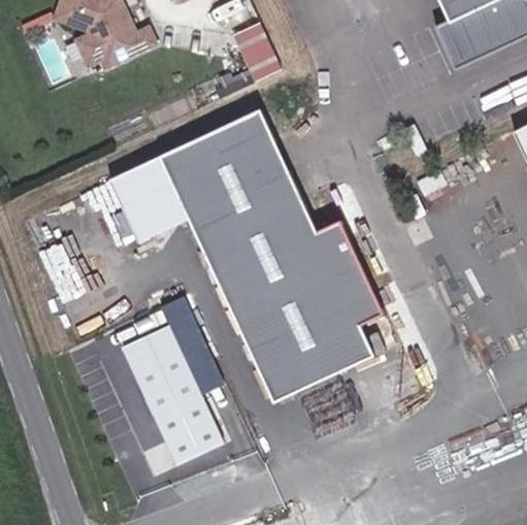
[(132,32),(126,18),(122,15),(118,7),(119,4),(117,0),(57,0),(51,18),(84,29),(86,33),(98,59),(101,66),(153,42),(145,26),(132,32)]
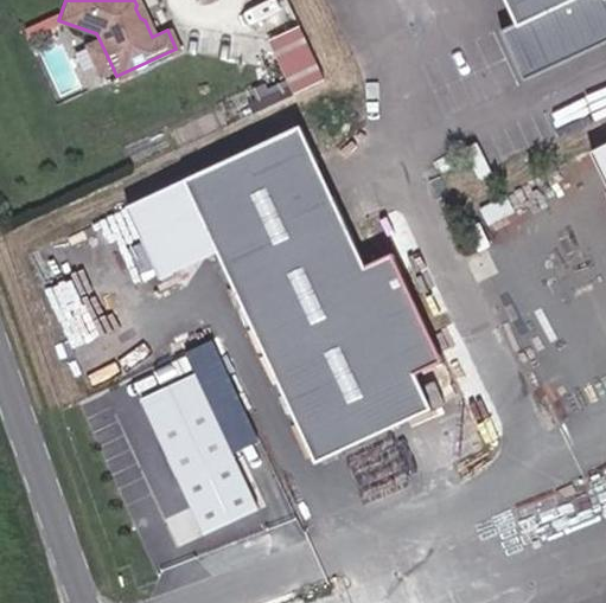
[(605,0),(501,0),(510,25),(501,29),(521,77),(605,43),(605,0)]
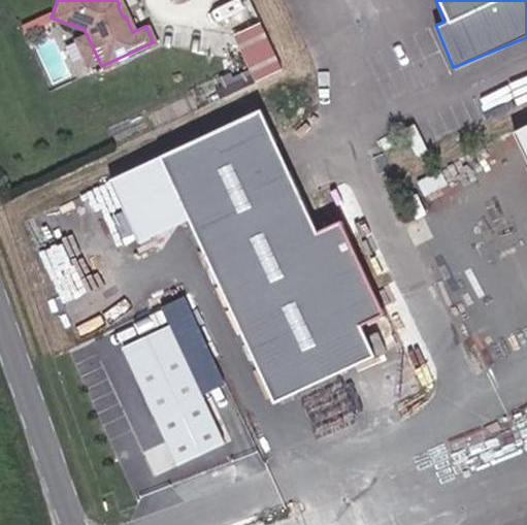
[(277,66),(256,19),(230,31),(252,77),(277,66)]
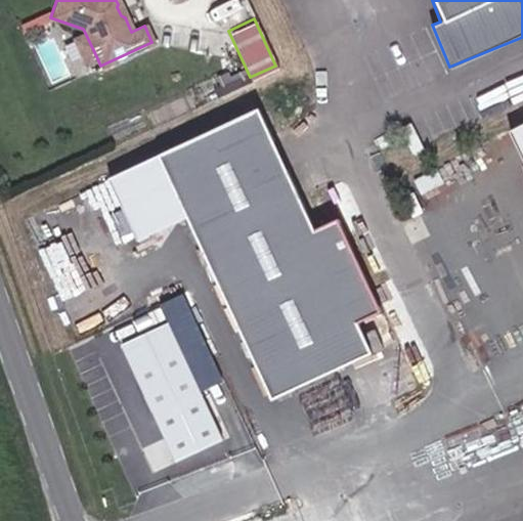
[(97,58),(85,33),(73,39),(84,64),(97,58)]
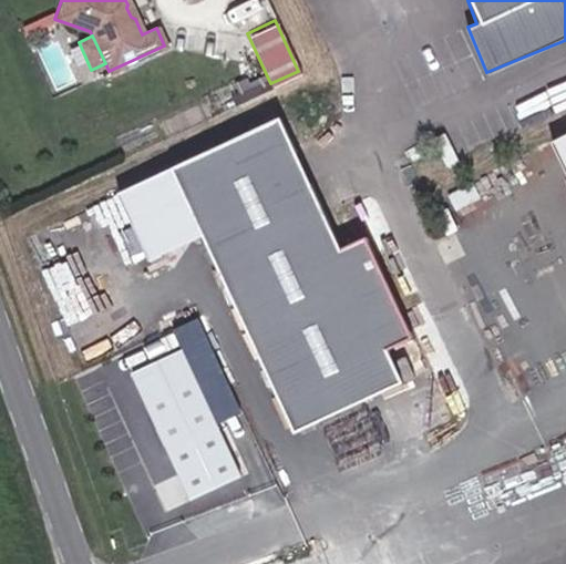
[(287,431),(401,386),(387,348),(410,339),(370,236),(336,249),(285,121),(116,186),(146,260),(209,235),(287,431)]
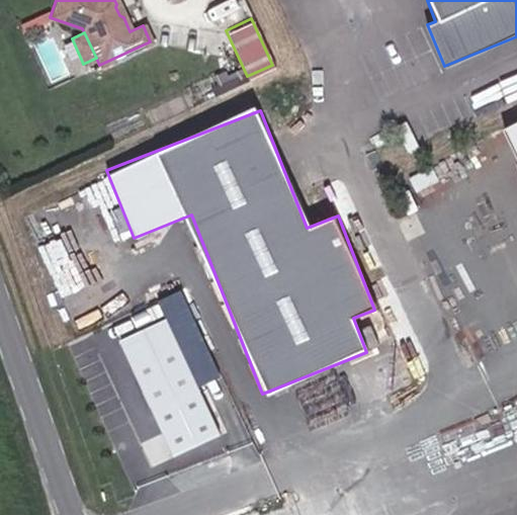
[(516,136),(508,141),(516,158),(516,136)]
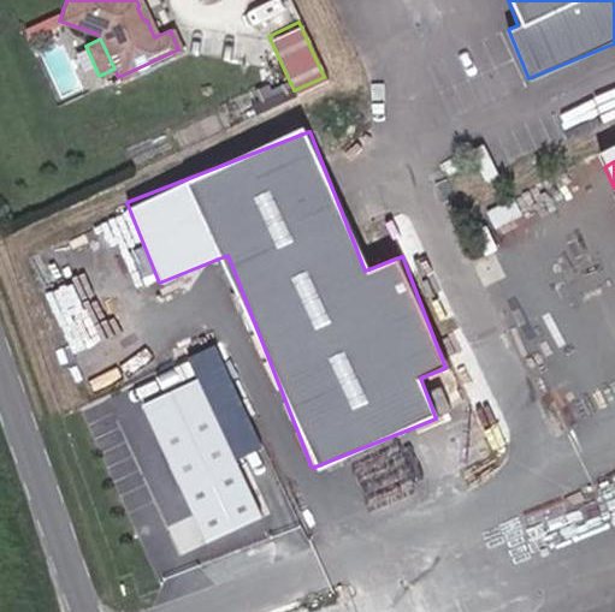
[(147,400),(202,544),(261,521),(205,378),(147,400)]
